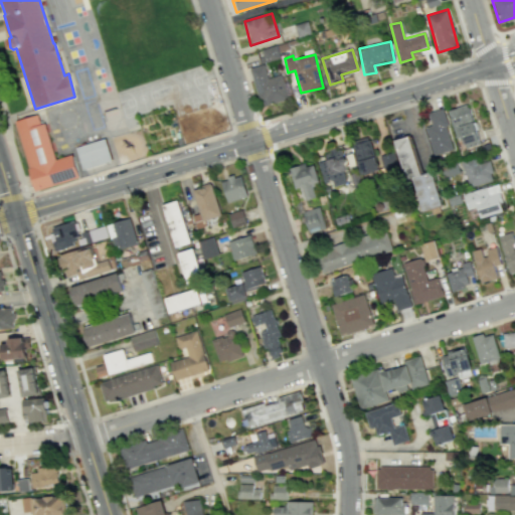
[(249,68),(262,107),(288,99),(281,74),(268,78),(264,63),(249,68)]
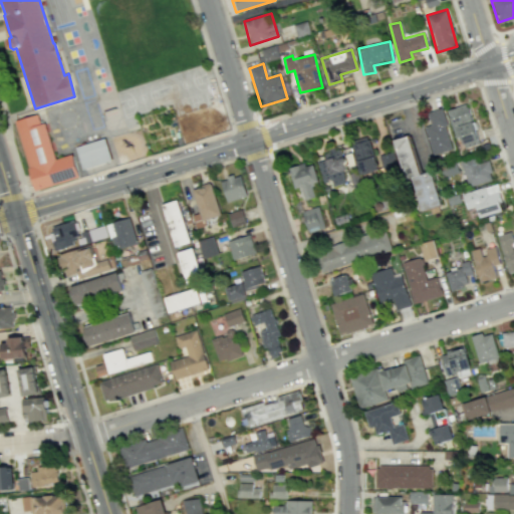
[(464,148),(480,144),(473,120),(472,120),(467,103),(447,109),(456,139),(461,138),(464,148)]
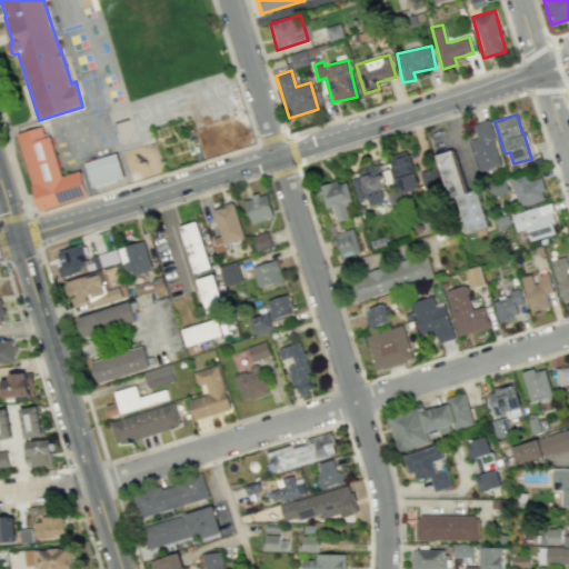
[(472,123),(476,139),(471,139),(478,171),(499,167),(490,120),(472,123)]
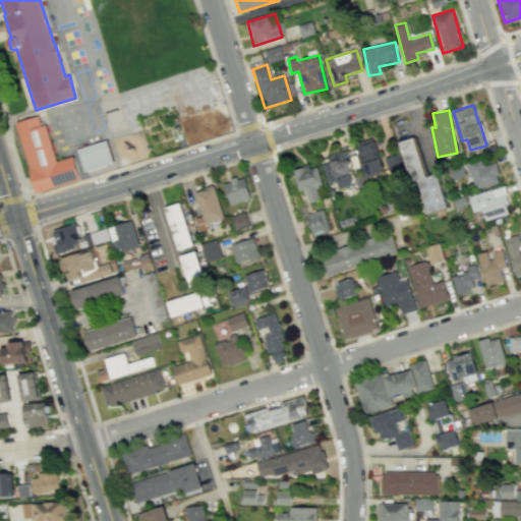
[(79,179),(72,156),(56,161),(45,124),(41,125),(38,116),(16,122),(15,122),(36,192),(79,179)]
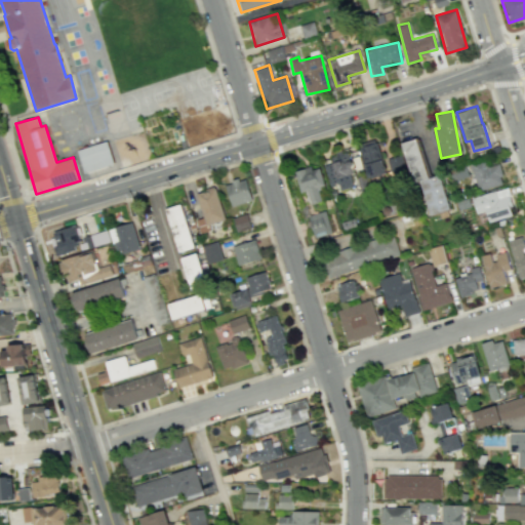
[(386,174),(376,138),(359,144),(369,179),(386,174)]
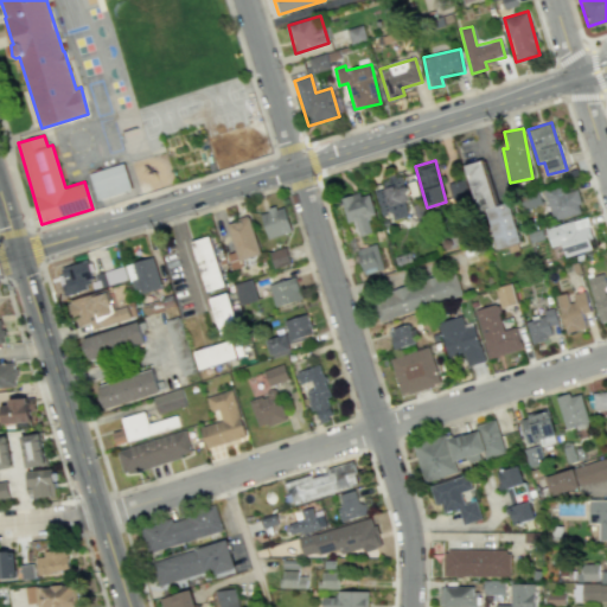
[(510,202),(496,206),(483,160),(468,164),(493,250),(521,242),(510,202)]
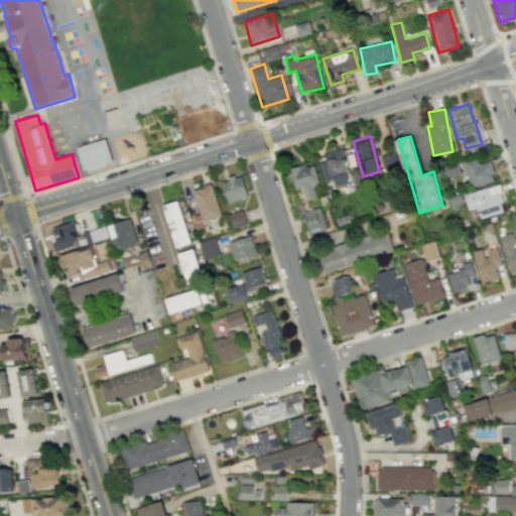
[(112,160),(105,138),(76,147),(83,169),(112,160)]
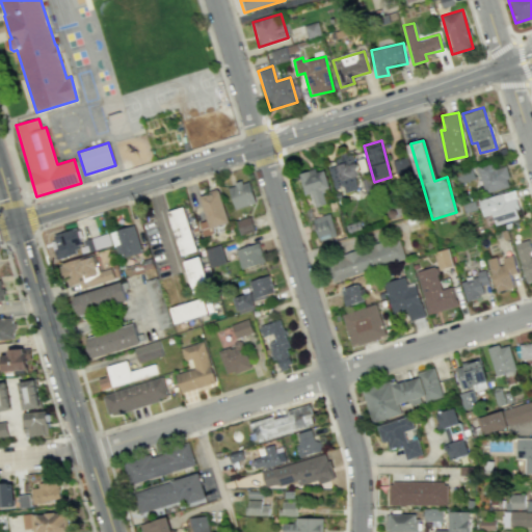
[(335,188),(343,186),(345,193),(362,188),(351,154),(335,159),(337,165),(328,168),(335,188)]
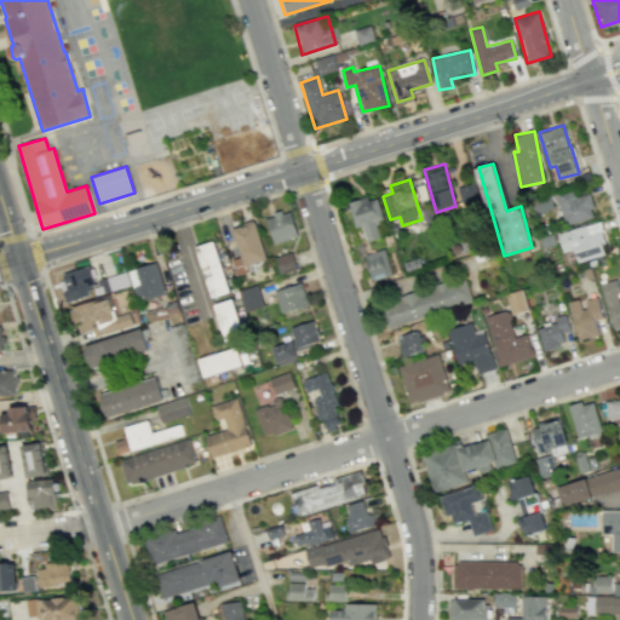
[(480,206),(475,183),(458,187),(463,210),(480,206)]
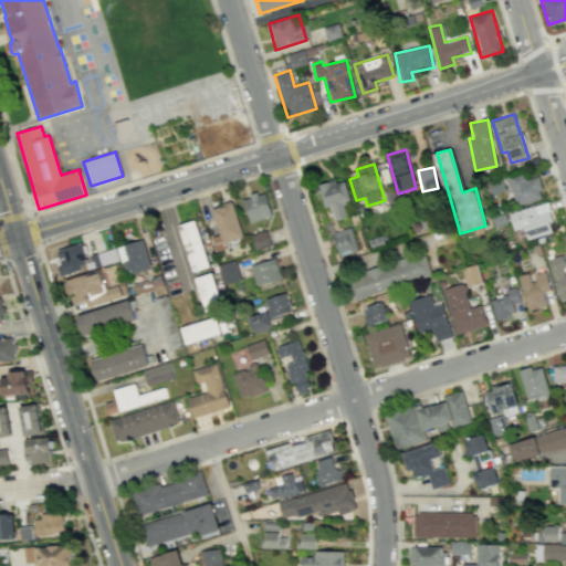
[(525,179),(523,173),(509,176),(514,205),(543,199),(538,177),(525,179)]
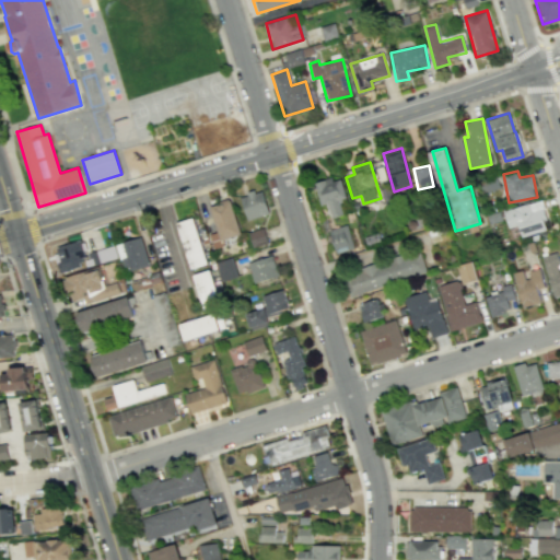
[(322,206),(328,203),(331,218),(343,214),(340,200),(347,198),(340,176),(315,184),(322,206)]
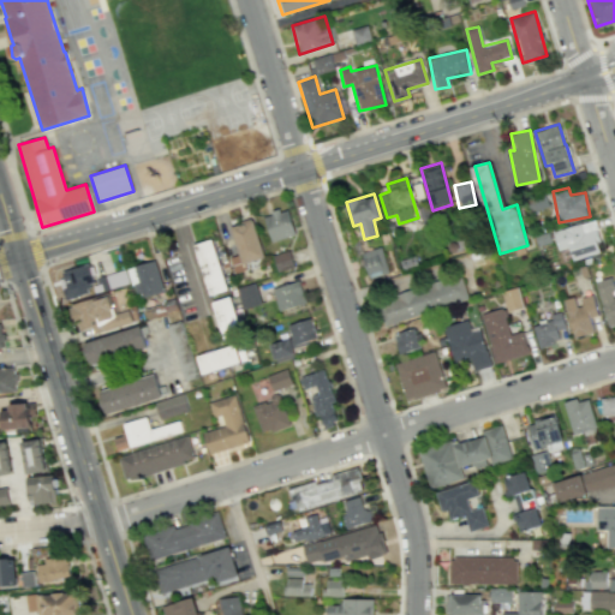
[(294,236),(288,209),(264,214),(270,240),(294,236)]
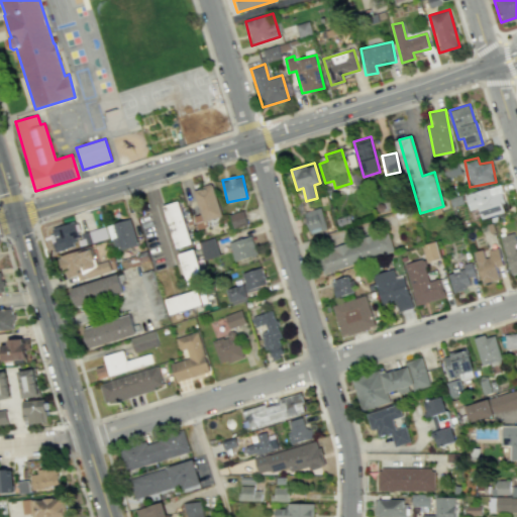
[(200,214),(193,216),(197,229),(206,226),(205,221),(222,216),(212,184),(193,190),(200,214)]
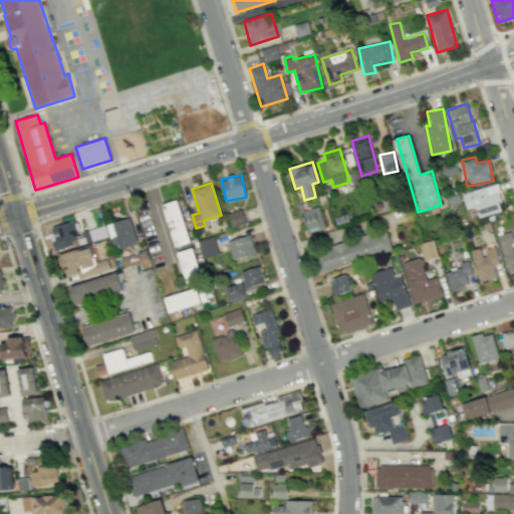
[(462,193),(467,210),(475,207),(478,217),(501,211),(499,203),(502,202),(497,183),(462,193)]
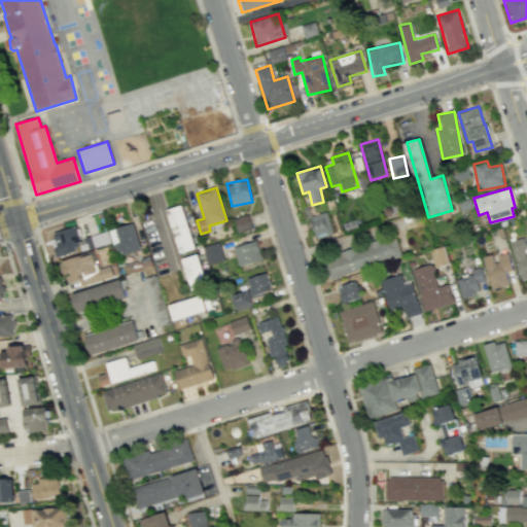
[(166,210),(180,253),(197,248),(181,205),(166,210)]
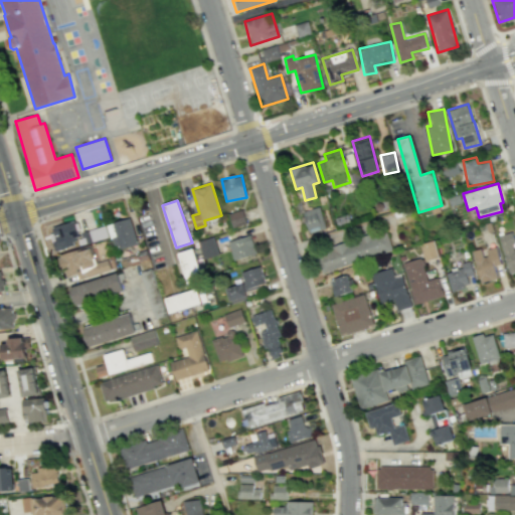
[(325,228),(319,206),(302,211),(309,232),(325,228)]
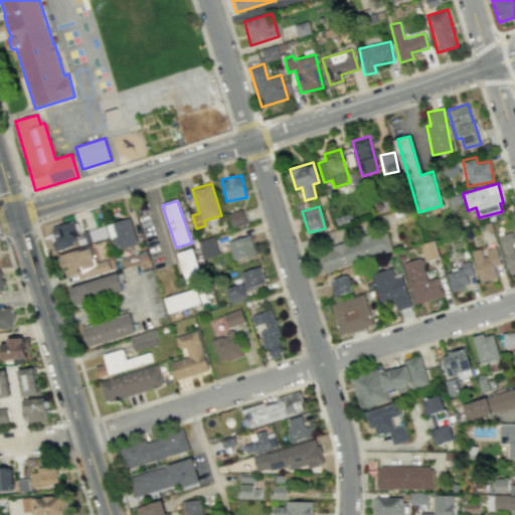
[(246,223),(241,209),(228,214),(233,227),(246,223)]
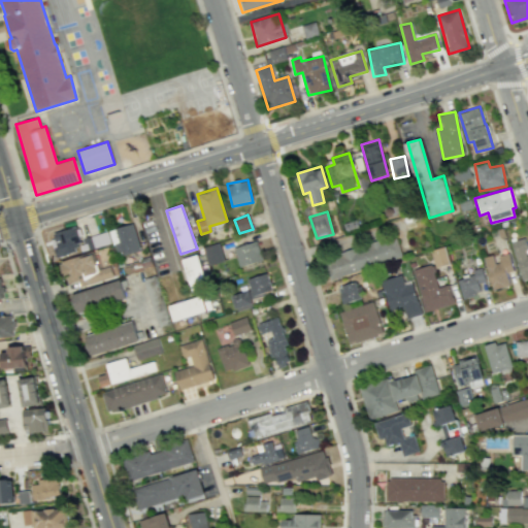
[(118,257),(140,250),(133,223),(109,230),(118,257)]
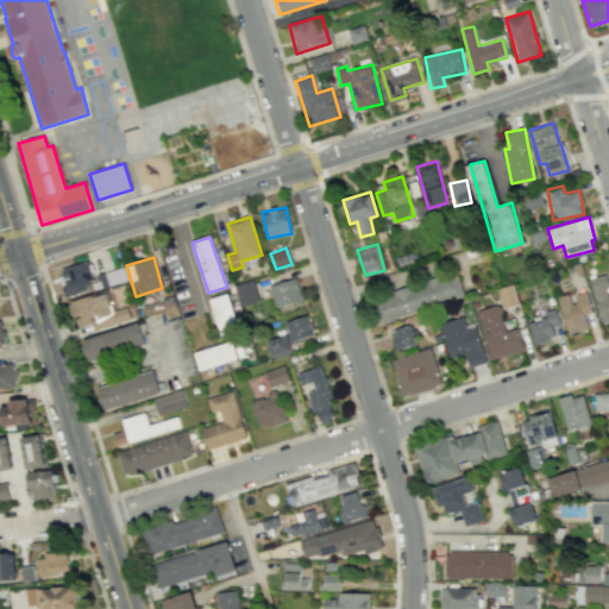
[(93,290),(87,262),(58,267),(64,296),(93,290)]
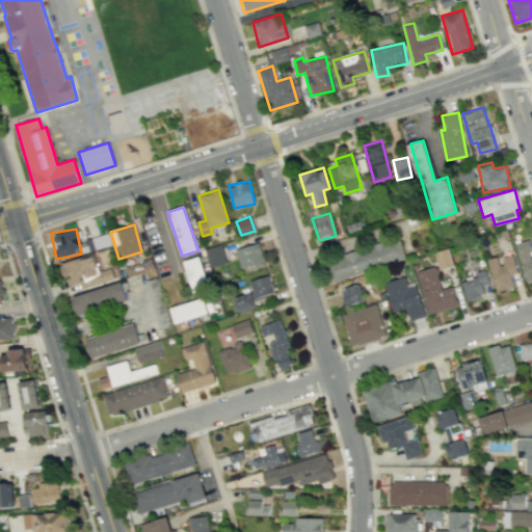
[(405,260),(400,239),(325,259),(330,281),(405,260)]
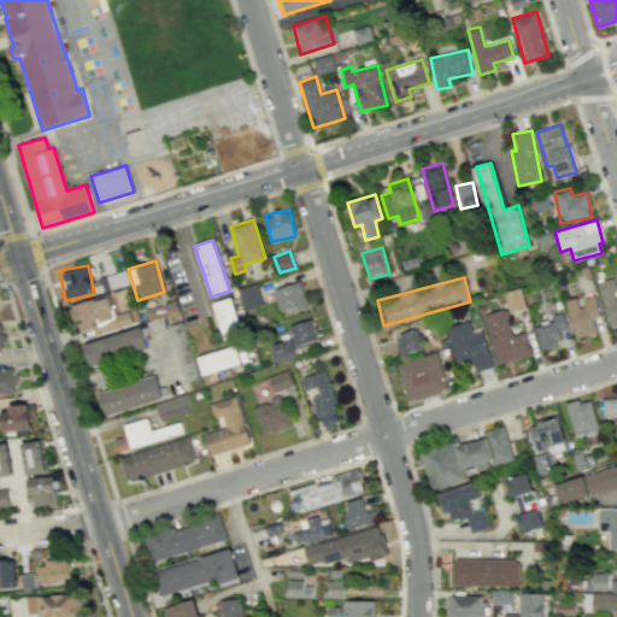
[(616,292),(613,277),(598,282),(610,328),(616,324),(616,292)]
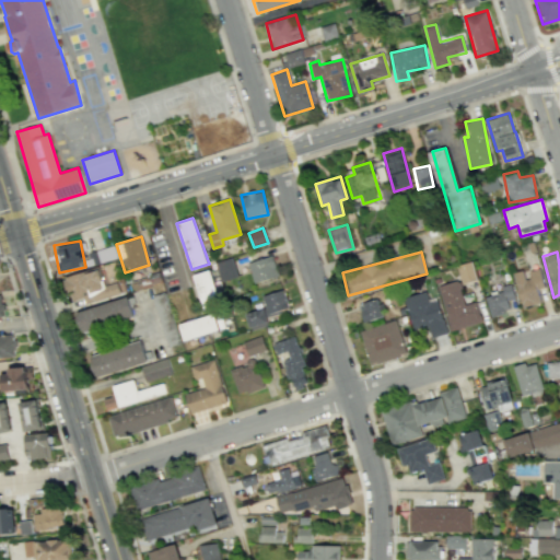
[(279,276),(272,256),(248,264),(255,282),(279,276)]
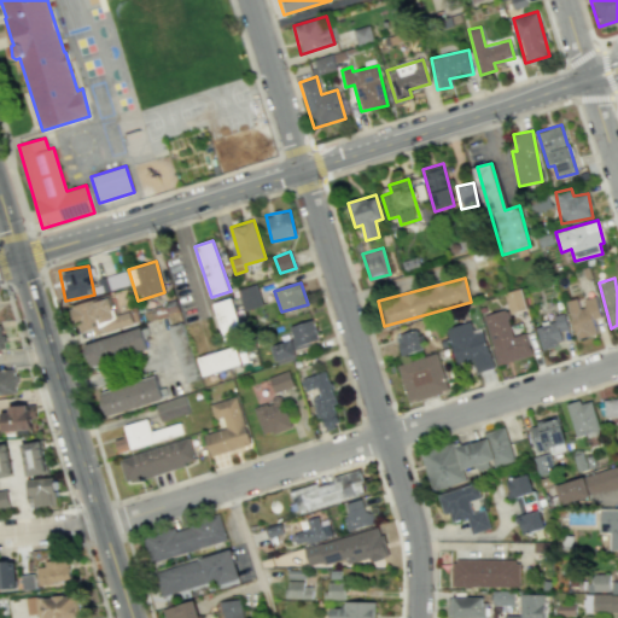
[(238,290),(244,312),(263,305),(257,284),(238,290)]
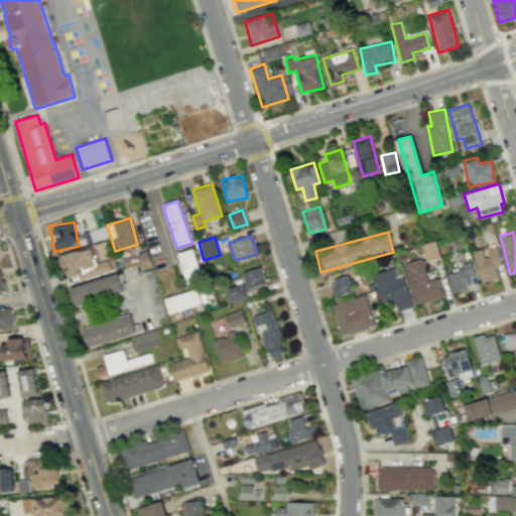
[(425,261),(438,257),(434,241),(420,245),(425,261)]
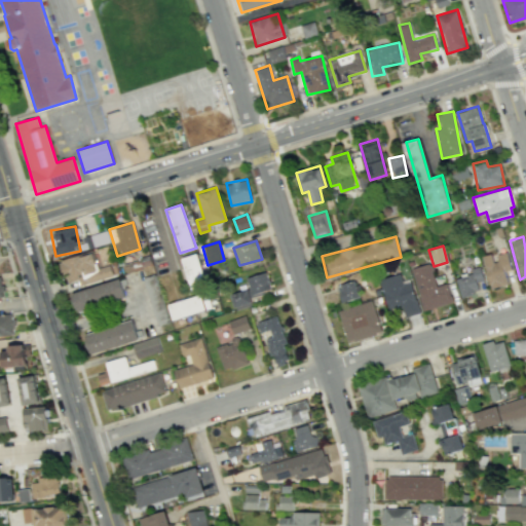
[(60,261),(65,283),(78,279),(79,284),(101,277),(95,252),(60,261)]
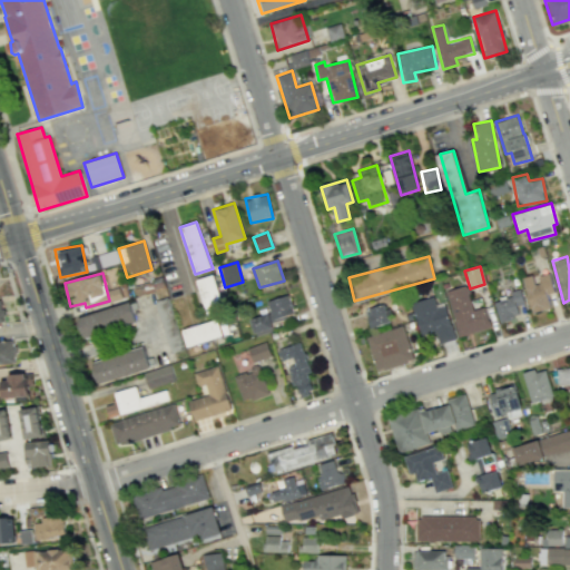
[(551,308),(548,294),(553,293),(550,273),(534,276),(534,275),(523,276),(530,312),(551,308)]
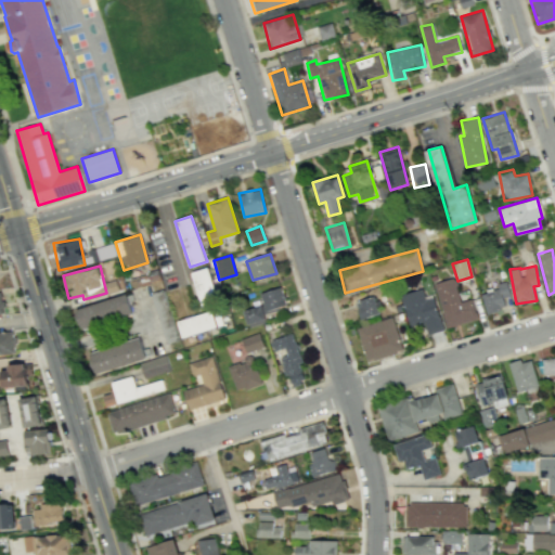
[(203,307),(219,301),(208,267),(192,272),(203,307)]
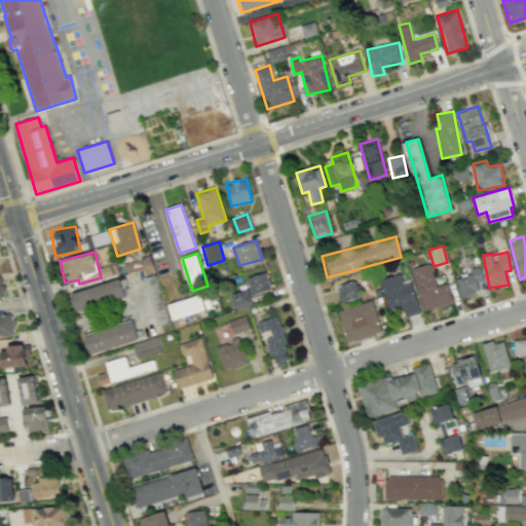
[(452,303),(447,284),(437,286),(430,263),(412,268),(422,310),(452,303)]
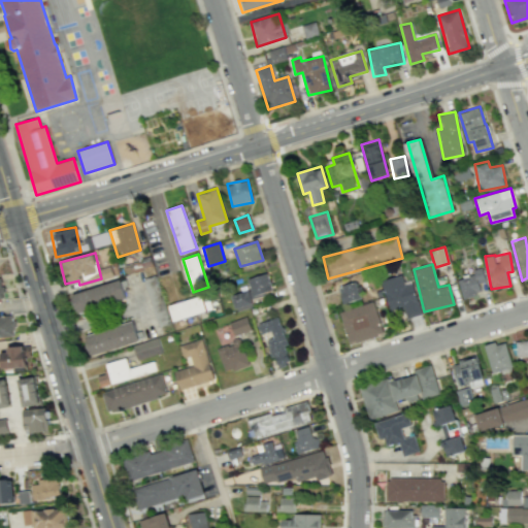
[(482,292),(480,283),(486,281),(483,267),(472,269),(474,274),(457,278),(462,297),(482,292)]
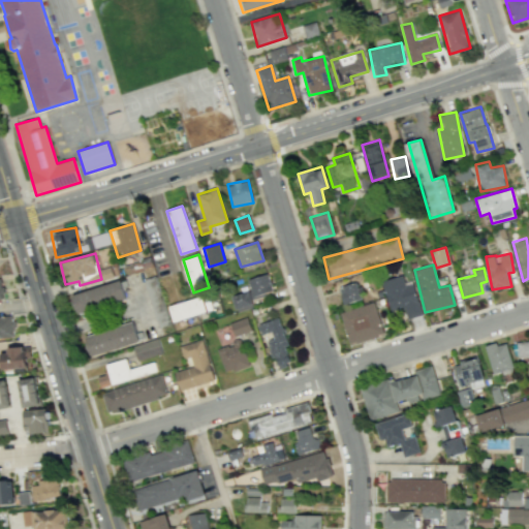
[(248,279),(250,290),(234,296),(237,311),(254,307),(251,297),(272,291),(268,274),(248,279)]
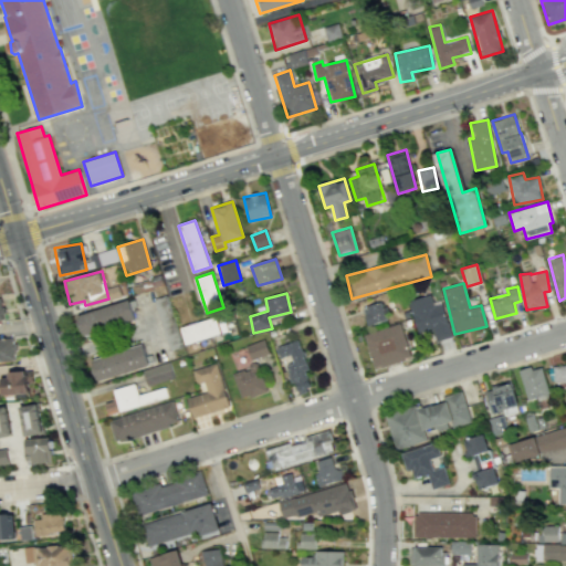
[(181,346),(166,295),(154,299),(169,350),(181,346)]
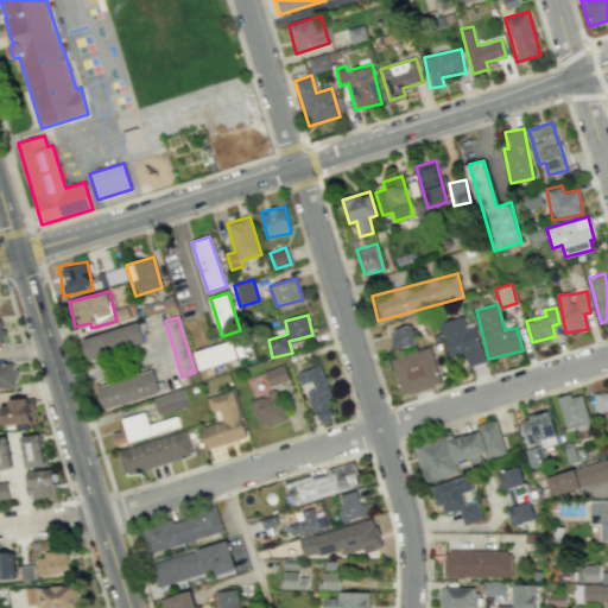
[(439,322),(448,359),(464,355),(467,366),(483,362),(476,324),(464,327),(462,317),(439,322)]
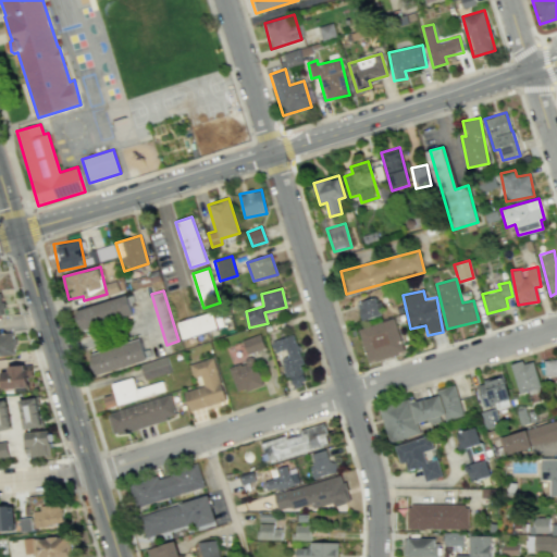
[(133,317),(128,296),(75,308),(81,329),(133,317)]
